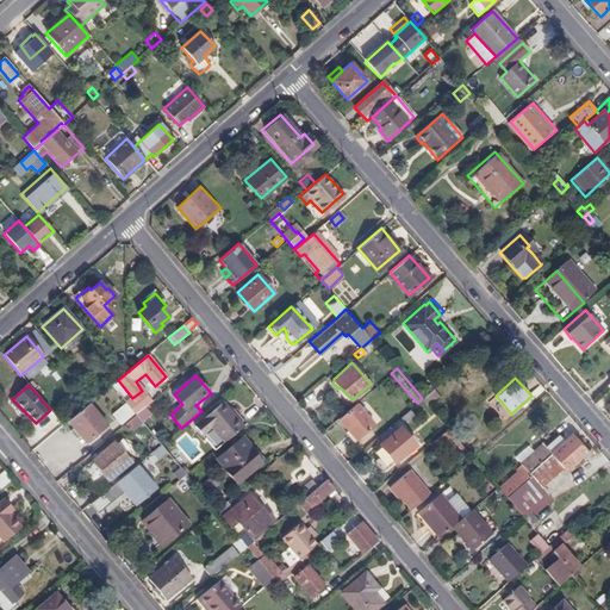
[(422,398),(428,405),(440,394),(434,388),(422,398)]
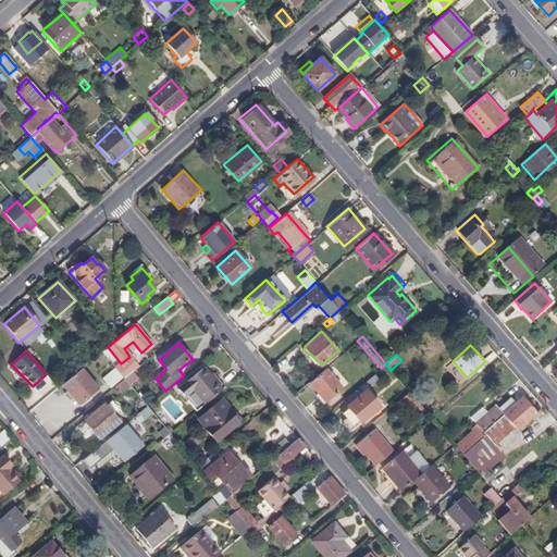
[(119,372),(124,379),(133,371),(138,367),(133,360),(119,372)]
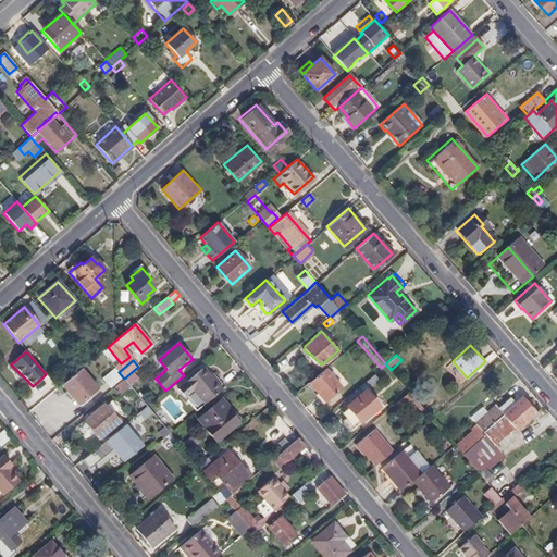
[(20,379),(22,375),(11,364),(9,368),(20,379)]
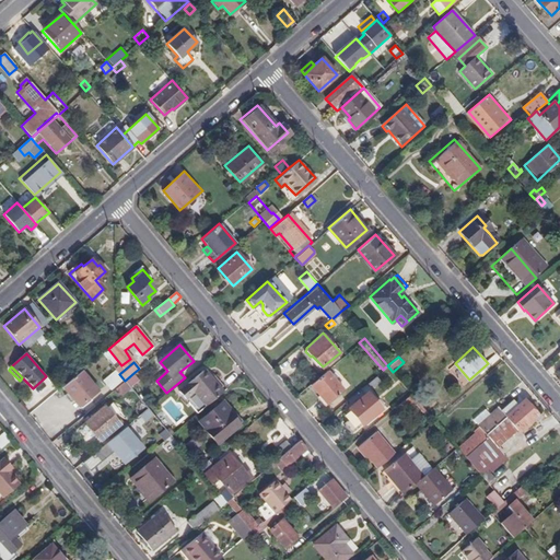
[(206,370),(203,371),(213,382),(216,381),(206,370)]
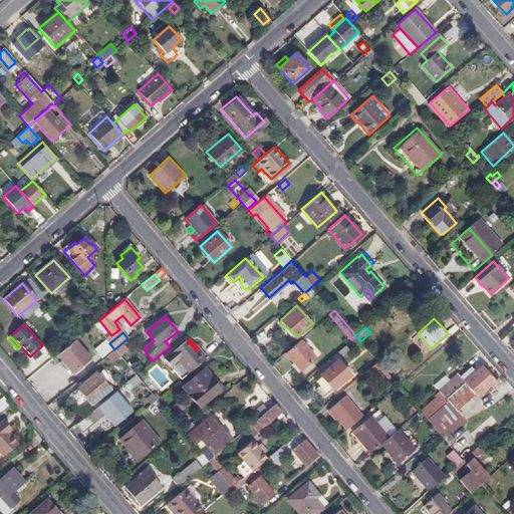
[(300,339),(284,352),(300,370),(315,357),(300,339)]
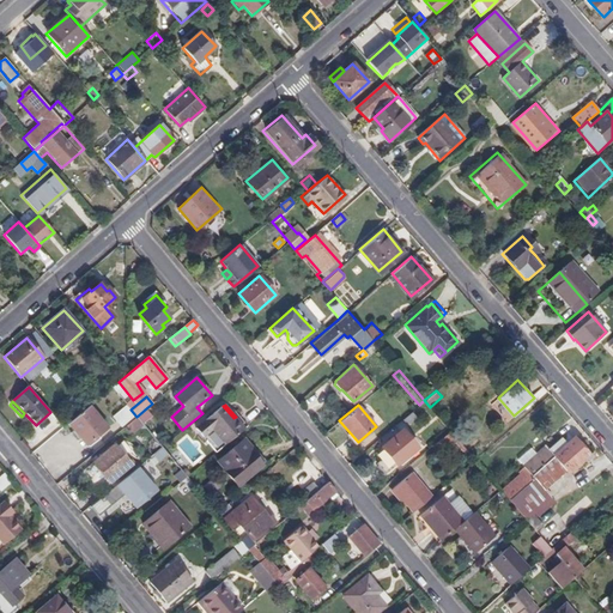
[(424,410),(419,405),(413,410),(417,414),(424,410)]
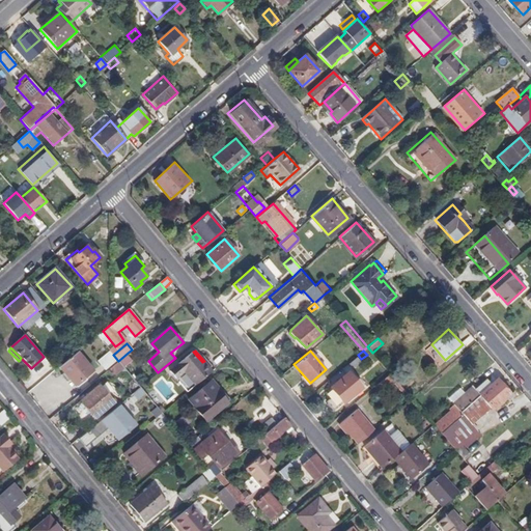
[(77,352),(58,367),(63,373),(61,374),(67,382),(70,381),(75,386),(92,371),(77,352)]
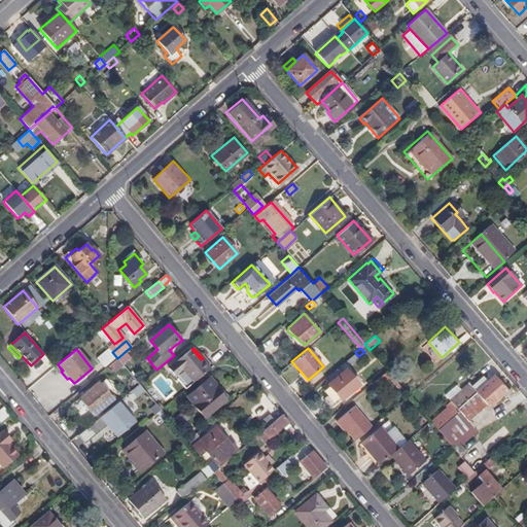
[(108,365),(115,359),(107,349),(97,357),(105,369),(108,365)]
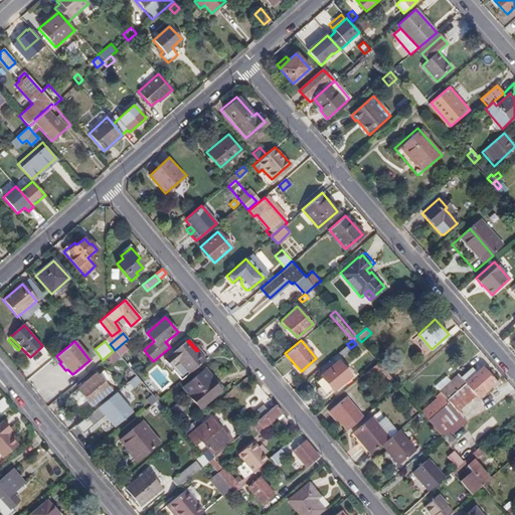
[(166,359),(183,379),(206,360),(198,350),(196,351),(187,341),(166,359)]
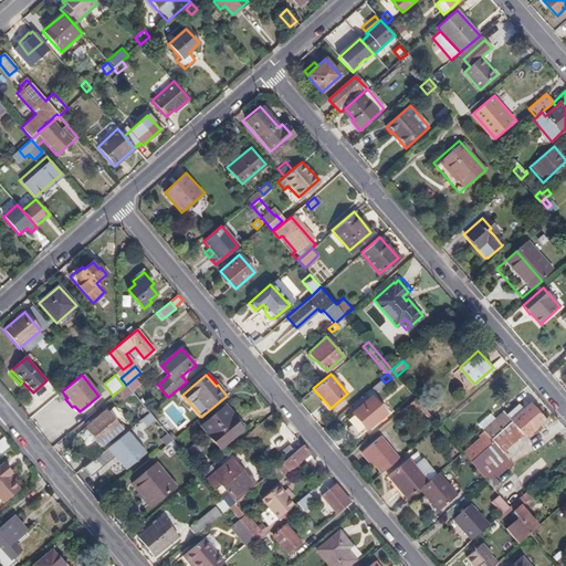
[(126,385),(132,391),(140,384),(135,377),(126,385)]
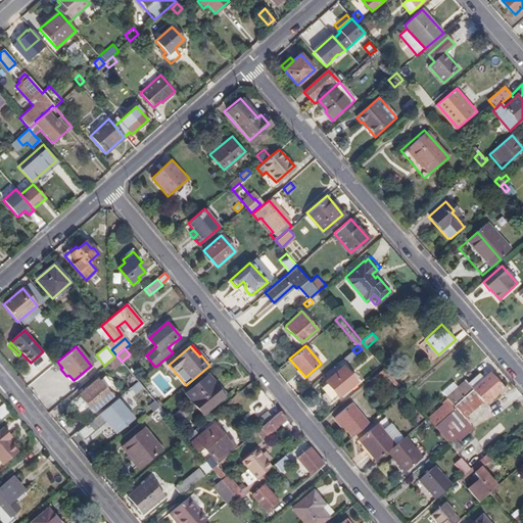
[(351,350),(343,358),(347,362),(355,354),(351,350)]
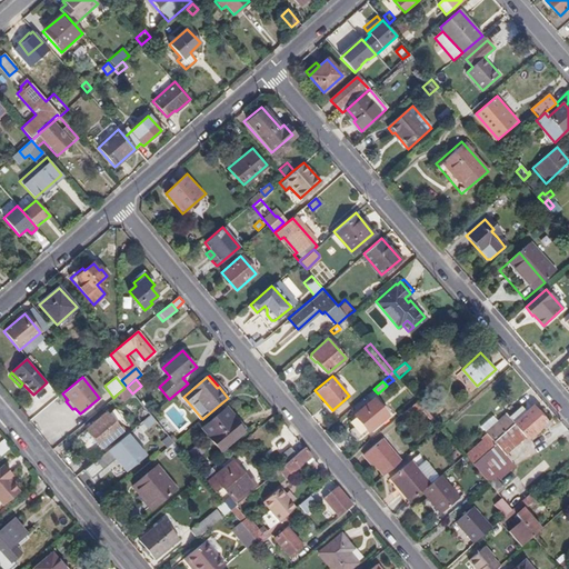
[(125,388),(117,395),(122,401),(132,393),(127,387),(125,388)]
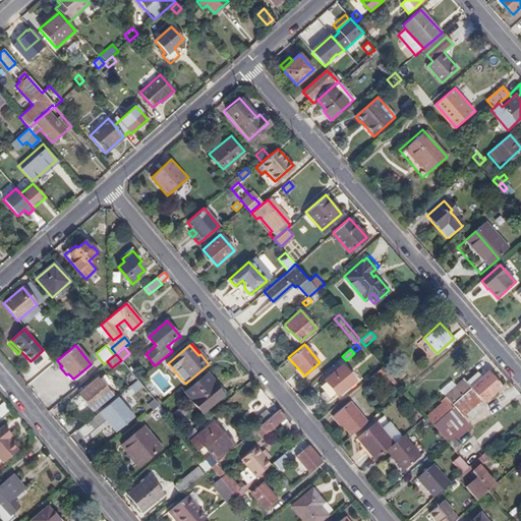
[(354,380),(342,364),(325,380),(330,386),(321,394),(328,402),(354,380)]
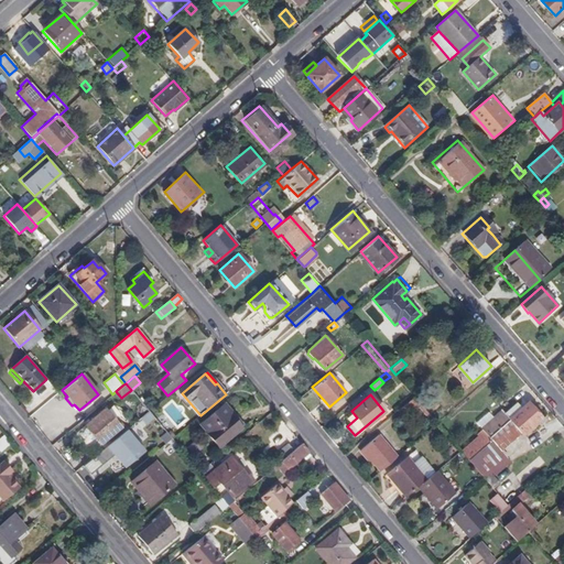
[(404,414),(419,402),(413,396),(399,408),(404,414)]
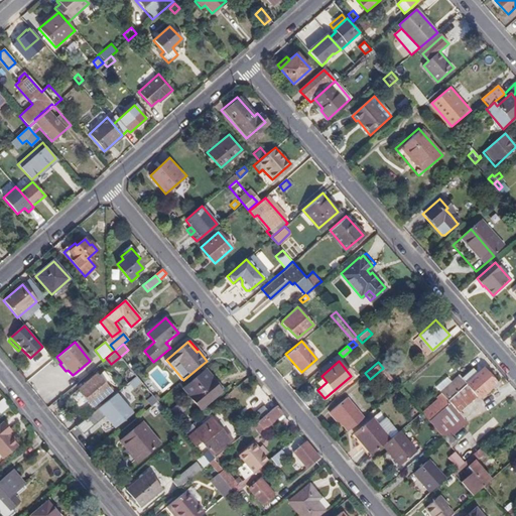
[(134,365),(130,369),(136,376),(141,373),(134,365)]
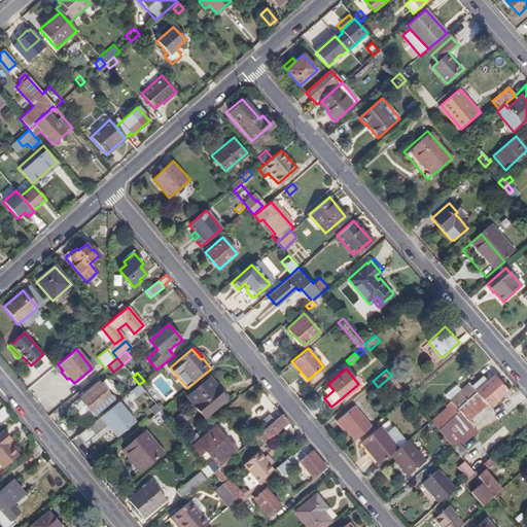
[(217,386),(209,377),(187,394),(205,416),(225,399),(215,387),(217,386)]
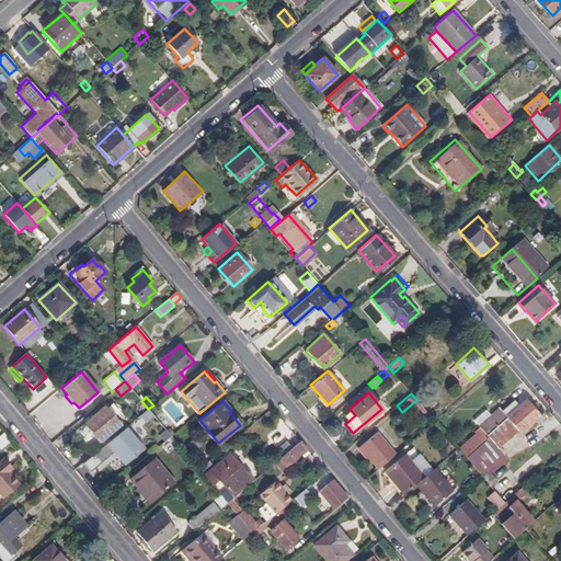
[(507,416),(519,430),(521,431),(538,414),(525,401),(507,416)]
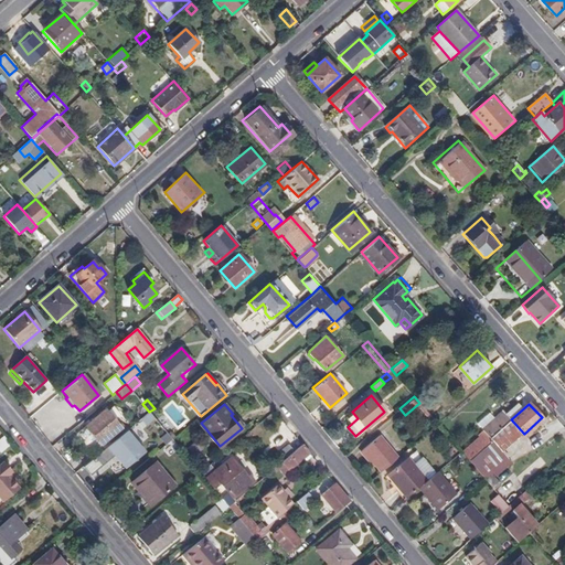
[(422,409),(435,425),(437,423),(424,408),(422,409)]
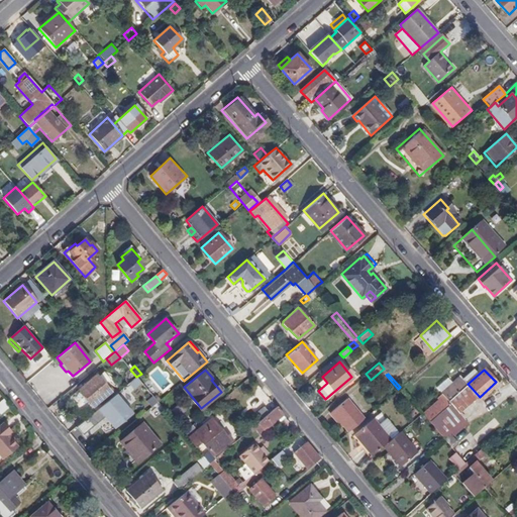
[(111,391),(97,375),(79,390),(93,406),(111,391)]
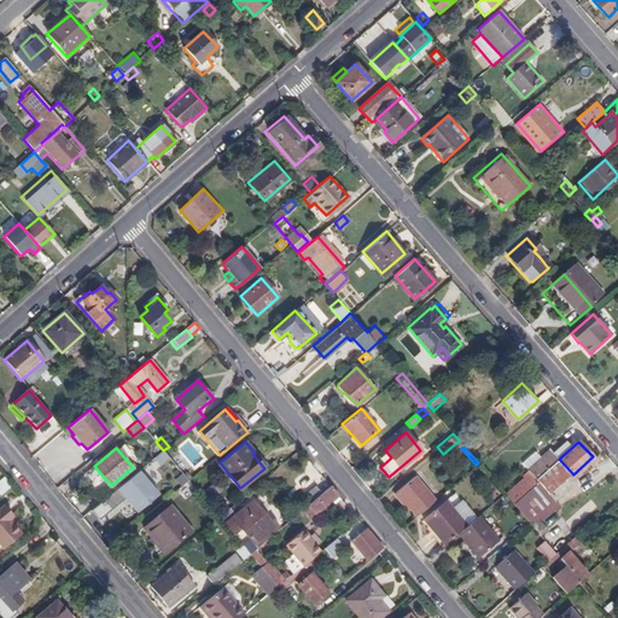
[(529,523),(541,535),(548,528),(542,522),(538,518),(557,502),(557,501),(549,493),(572,473),(559,459),(553,453),(543,460),(536,452),(523,464),(530,471),(503,494),(529,523)]
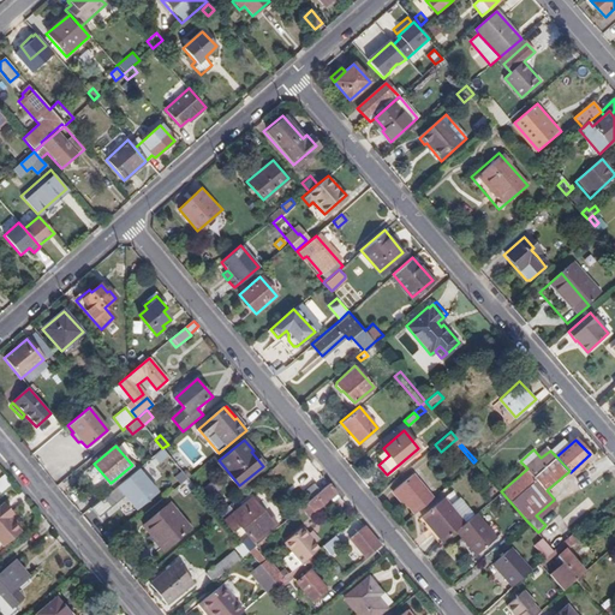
[(151,483),(139,469),(91,508),(100,518),(126,496),(137,509),(156,493),(150,485),(151,483)]
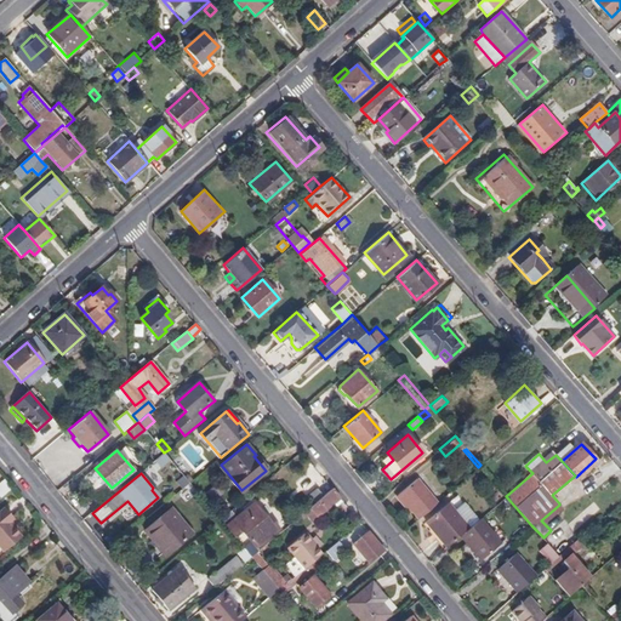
[(419,518),(438,501),(417,478),(398,494),(419,518)]
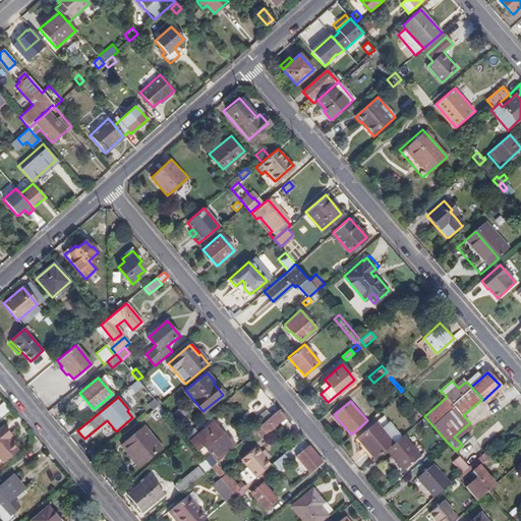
[(0,407),(0,416),(1,418),(12,409),(6,402),(0,407)]
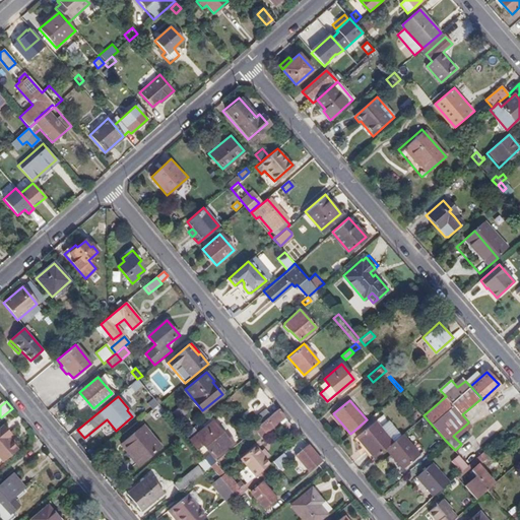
[(187,414),(180,407),(170,415),(176,423),(187,414)]
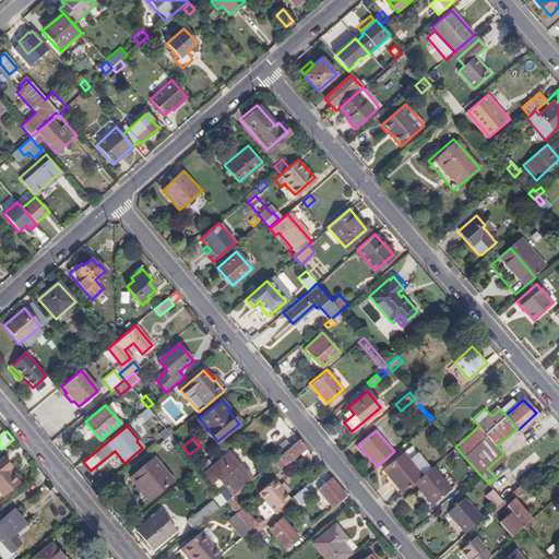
[(274,461),(290,447),(284,439),(265,454),(272,463),(274,461)]
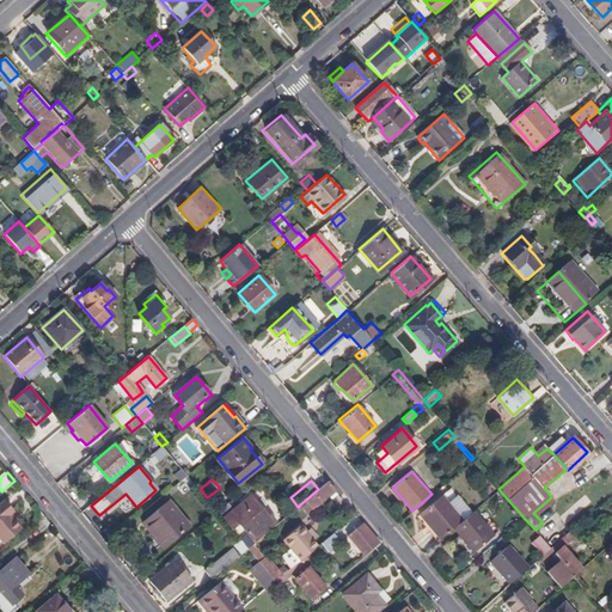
[(337,490),(329,481),(318,489),(300,505),(304,508),(308,514),(337,490)]
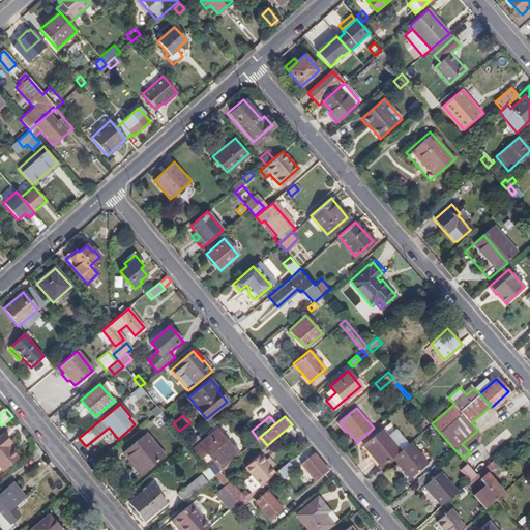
[(197,436),(187,443),(209,468),(212,472),(238,451),(234,445),(232,447),(216,428),(200,441),(197,436)]
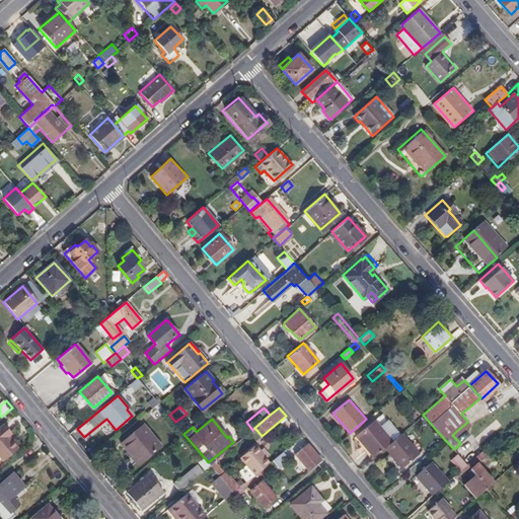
[(355,436),(373,456),(383,447),(395,437),(388,429),(384,433),(373,421),(355,436)]
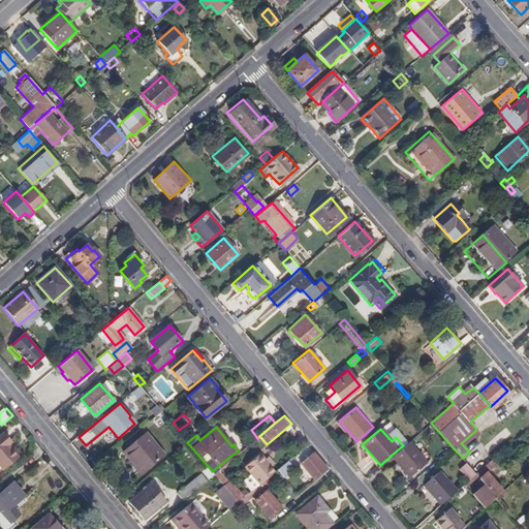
[(461,443),(464,446),(479,433),(476,430),(461,443)]
